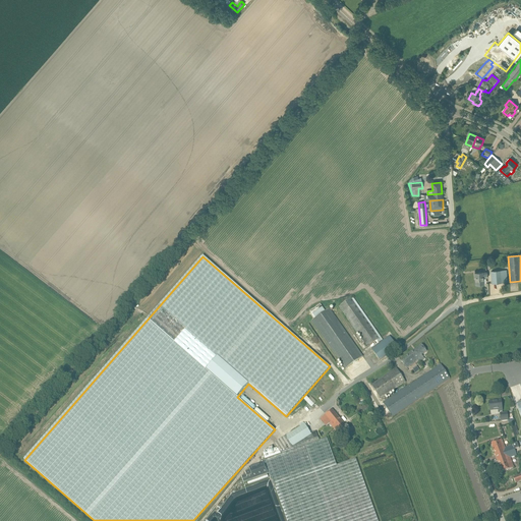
[(506,271),(491,272),(493,283),(507,282),(506,271)]
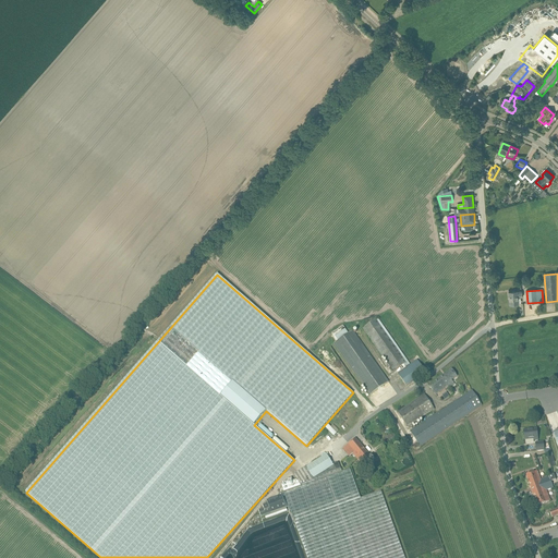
[(522,291),(514,292),(509,292),(510,305),(519,304),(518,298),(522,298),(522,291)]
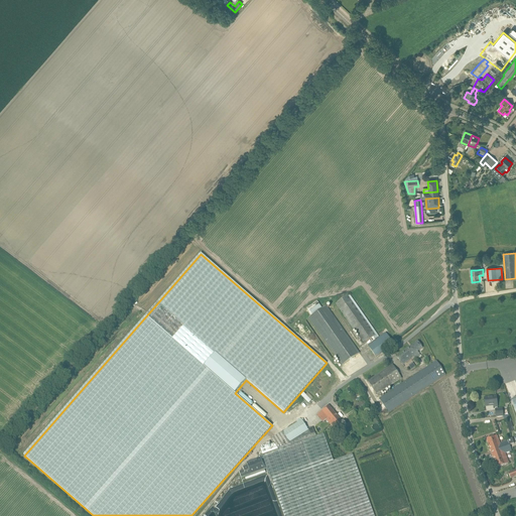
[(349,294),(336,303),(361,340),(360,341),(362,344),(362,343),(363,345),(372,339),(373,341),(375,340),(379,337),(349,294)]
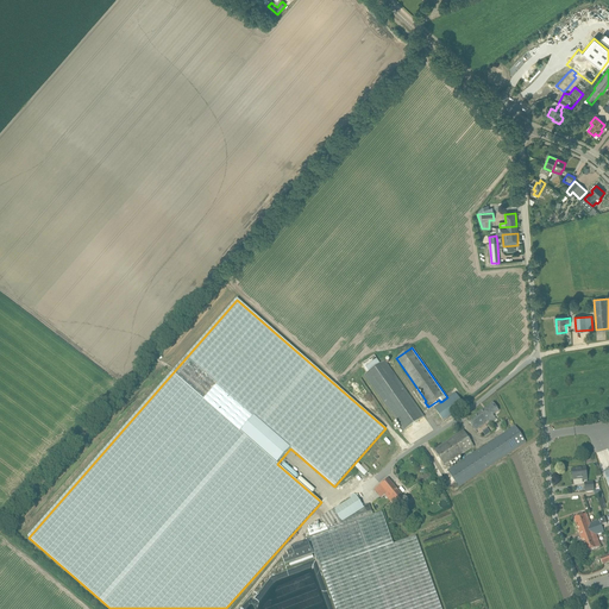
[(403,432),(424,418),(385,360),(381,364),(376,357),(364,365),(369,372),(364,376),(403,432)]
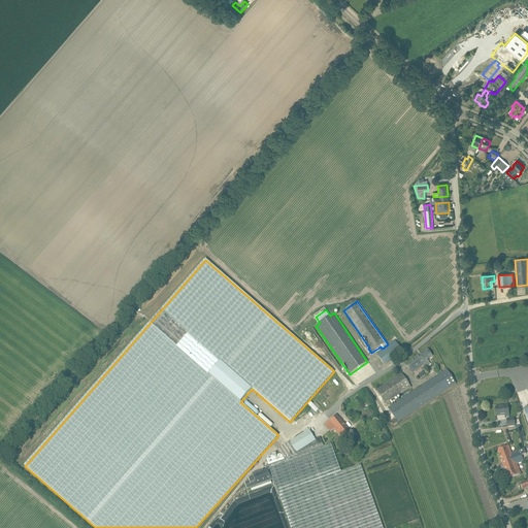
[(402,352),(395,340),(376,354),(385,365),(402,352)]
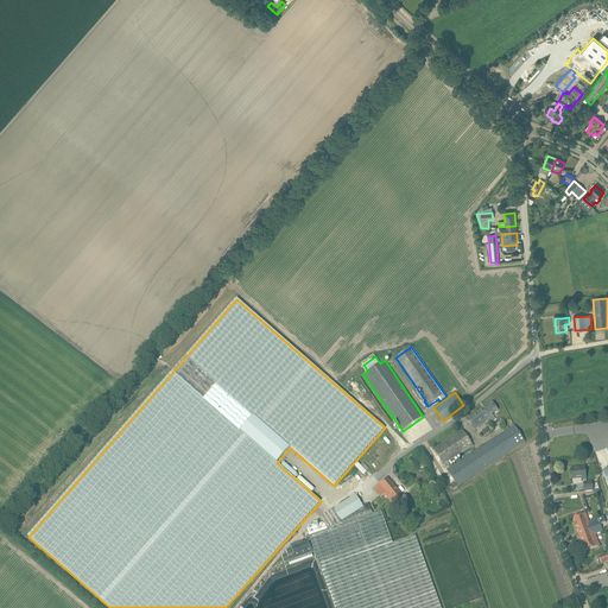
[(498,410),(492,403),(483,410),(482,409),(467,420),(475,430),(487,420),(489,423),(495,418),(492,415),(498,410)]
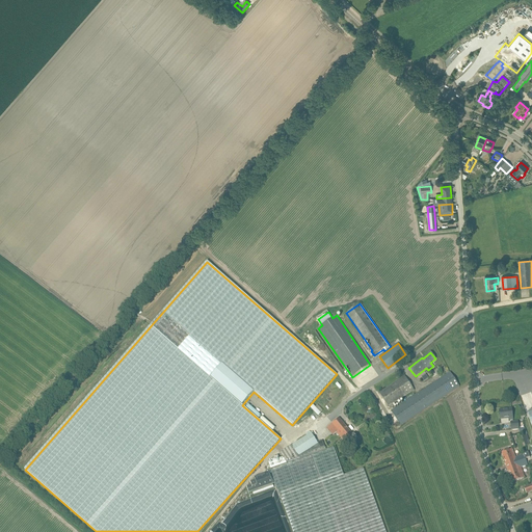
[(400,425),(455,390),(459,387),(450,373),(395,409),(394,406),(392,407),(393,410),(391,411),(400,425)]
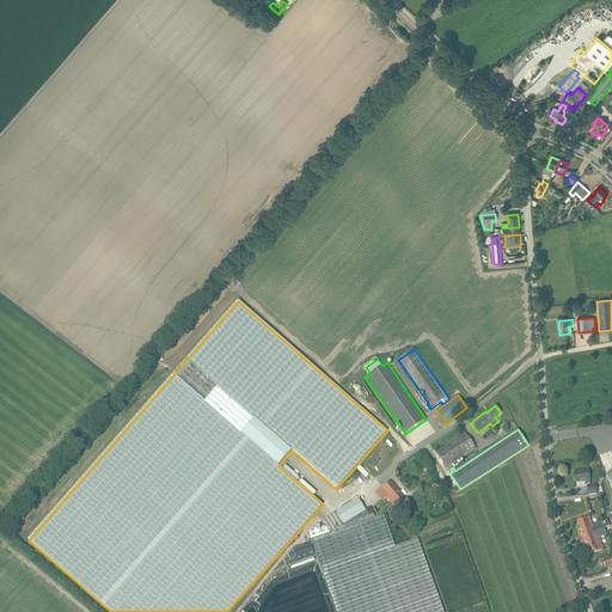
[(466,433),(436,453),(447,469),(477,450),(466,433)]
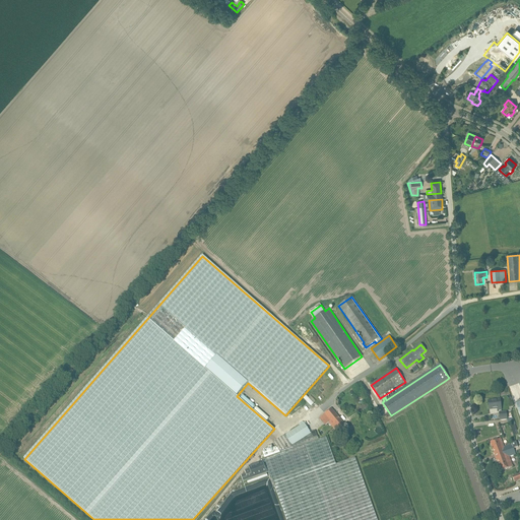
[(500,400),(493,400),(489,401),(490,410),(497,409),(497,410),(502,409),(500,400)]
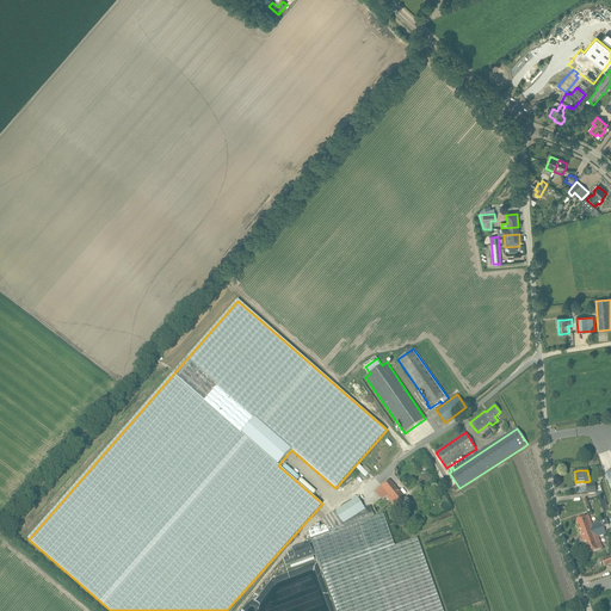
[(434,479),(433,479),(430,473),(418,482),(421,488),(434,479)]
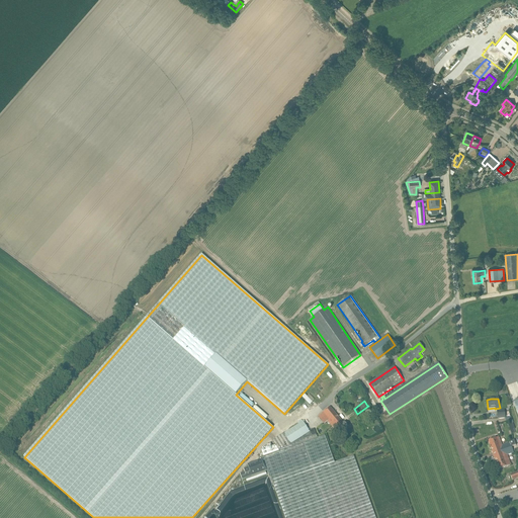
[(265,419),(268,417),(256,405),(253,408),(265,419)]
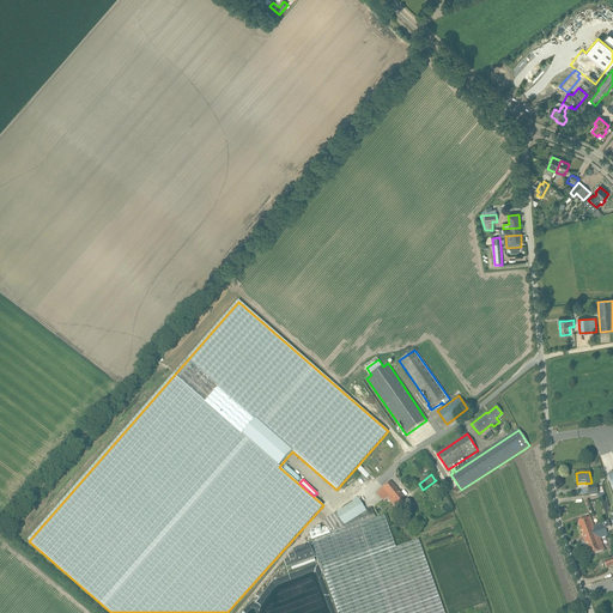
[(399,502),(404,497),(390,481),(381,490),(393,504),(398,501),(399,502)]
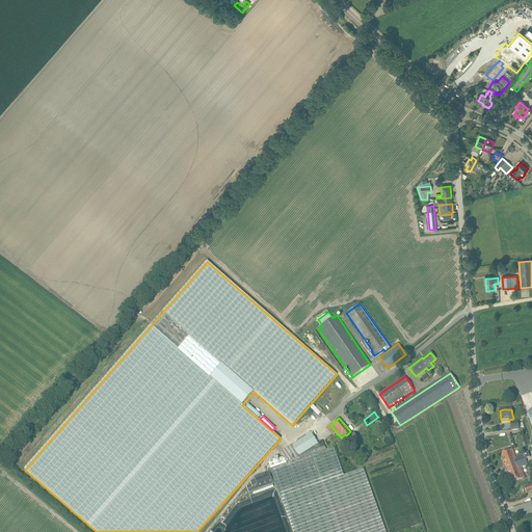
[(353,434),(350,431),(346,435),(345,434),(341,437),(344,442),(341,444),(345,449),(357,439),(353,434)]
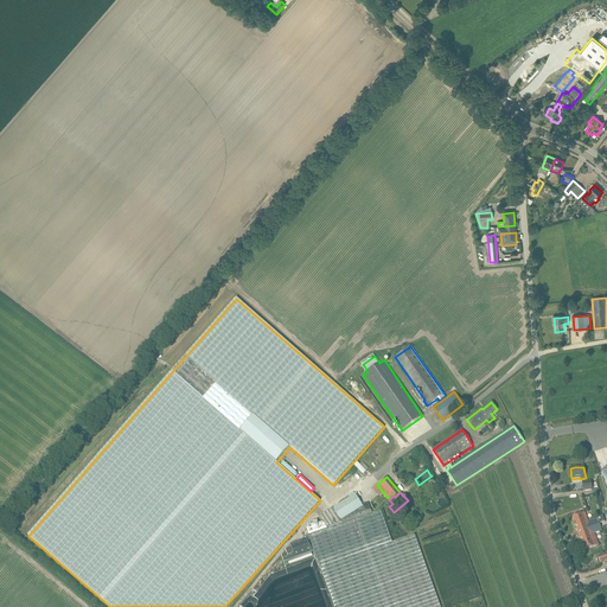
[(362,505),(355,494),(323,515),(320,518),(323,522),(319,524),(318,519),(312,522),(314,525),(306,529),(310,536),(334,606),(440,606),(415,535),(393,542),(381,510),(372,513),(368,503),(362,505)]
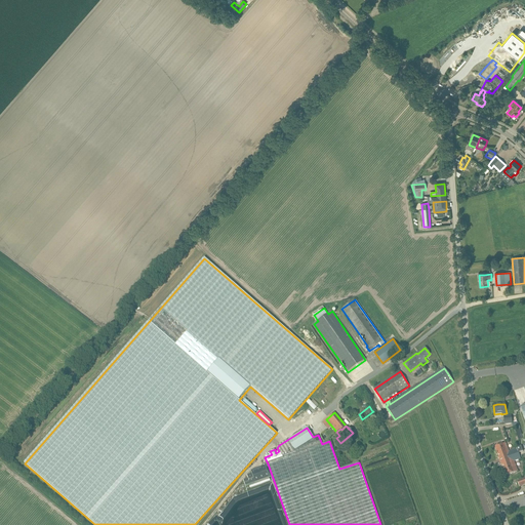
[(519,454),(517,449),(517,448),(509,451),(506,443),(495,447),(501,466),(514,461),(521,458),(519,454)]
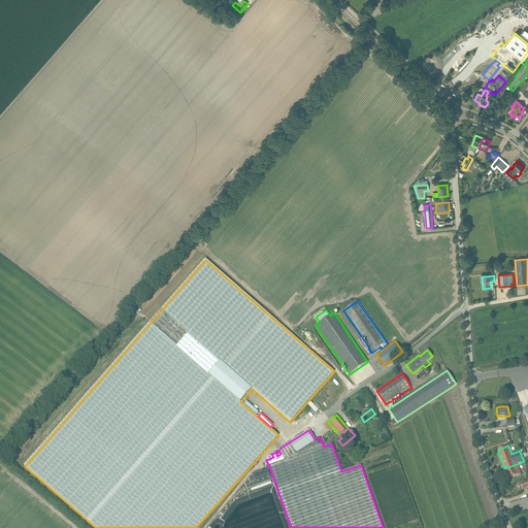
[(521,474),(517,464),(504,468),(508,479),(521,474)]
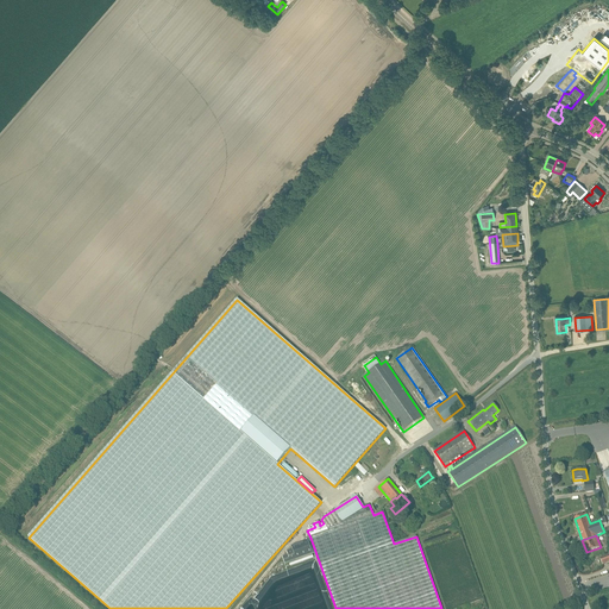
[(282,558),(284,564),(313,554),(308,540),(292,547),(293,550),(287,552),(288,556),(282,558)]
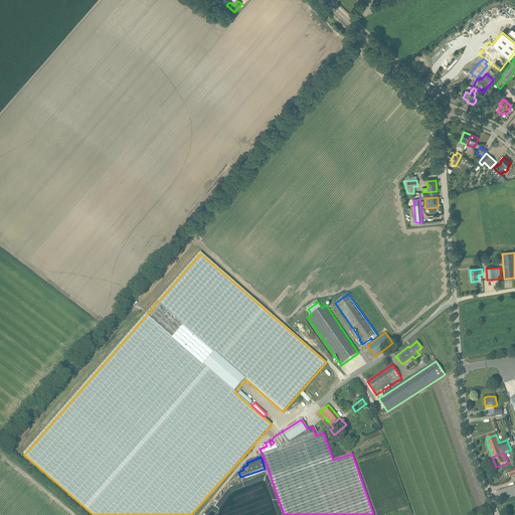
[(244,477),(245,480),(266,473),(265,469),(244,477)]
